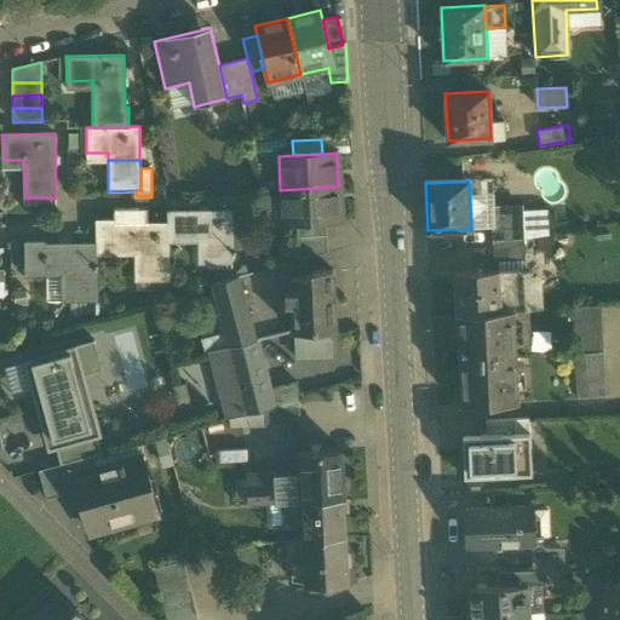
[(338,187),(280,190),(281,223),(296,223),(325,220),(339,219),(338,187)]
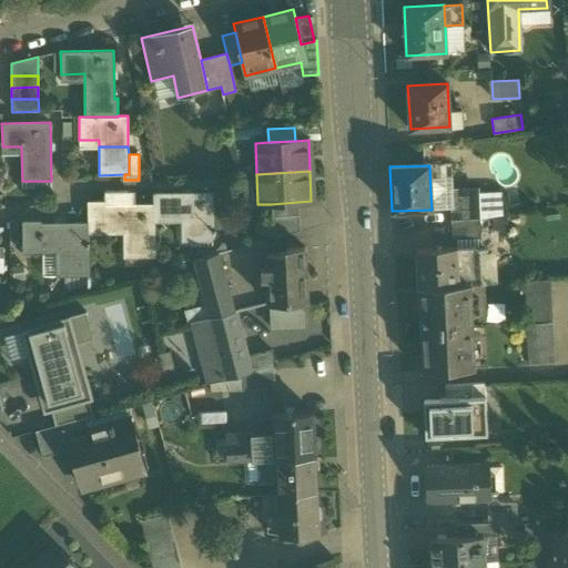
[(477,189),(450,190),(452,209),(453,223),(479,220),(477,189)]
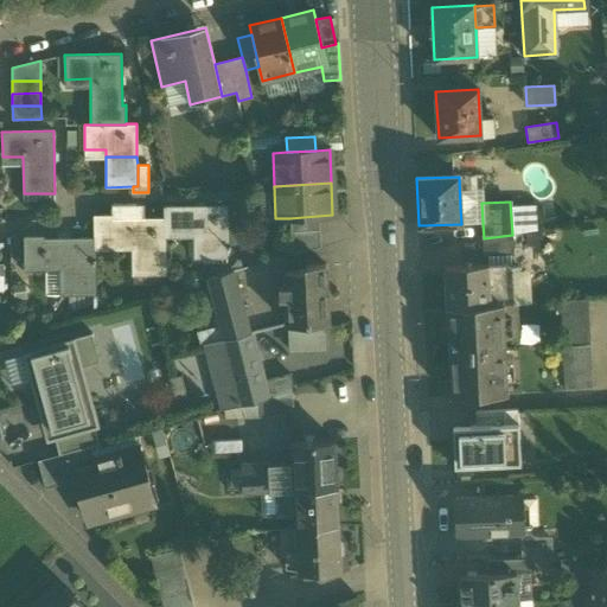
[(144,209),(135,209),(135,204),(112,205),(112,215),(94,215),(94,237),(95,237),(95,250),(141,250),(141,275),(166,275),(165,238),(165,218),(144,218),(144,209)]
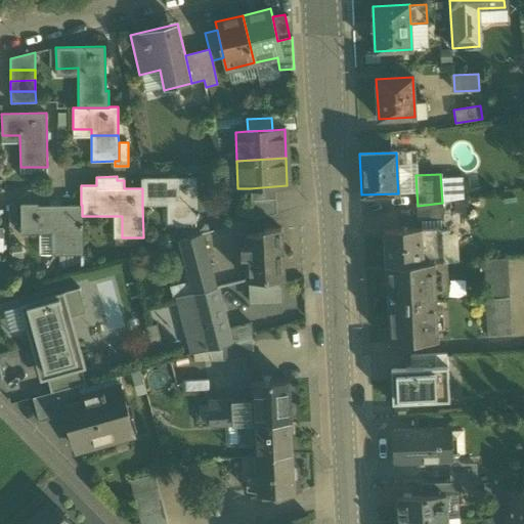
[(197,222),(195,178),(142,178),(142,188),(142,206),(174,205),(174,222),(197,222)]
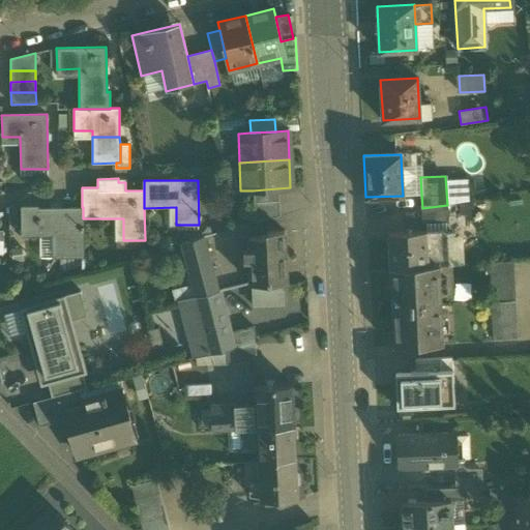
[(420,180),(402,181),(403,196),(421,195),(420,180)]
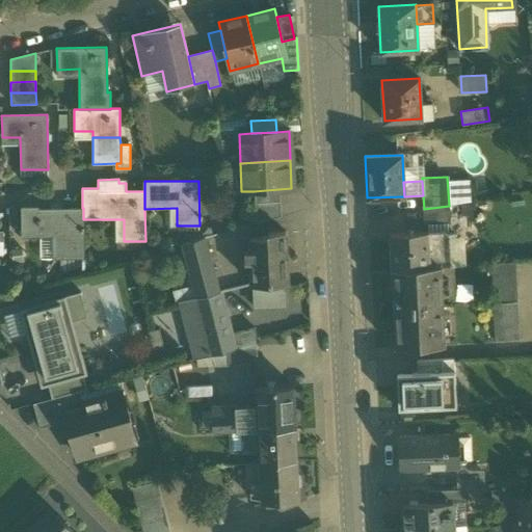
[(278,189),(254,191),(255,203),(280,202),(278,189)]
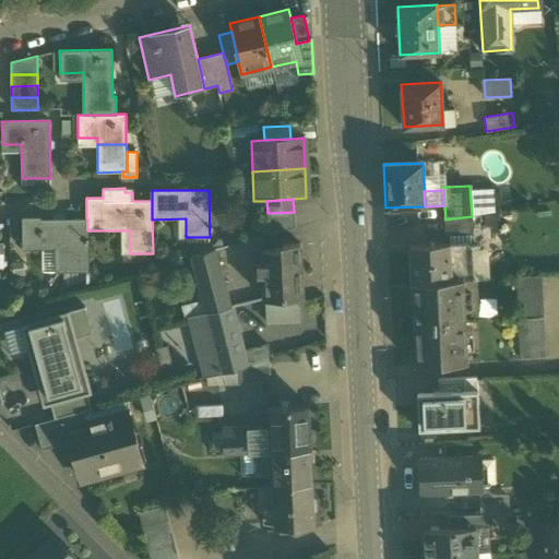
[(294,212),(268,213),(269,234),(295,227),(294,212)]
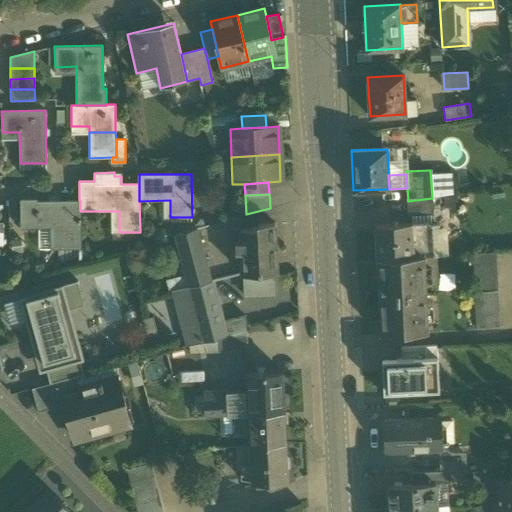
[(80,211),(80,200),(79,200),(38,201),(37,199),(20,199),(20,228),(55,228),(55,248),(80,248),(80,211)]
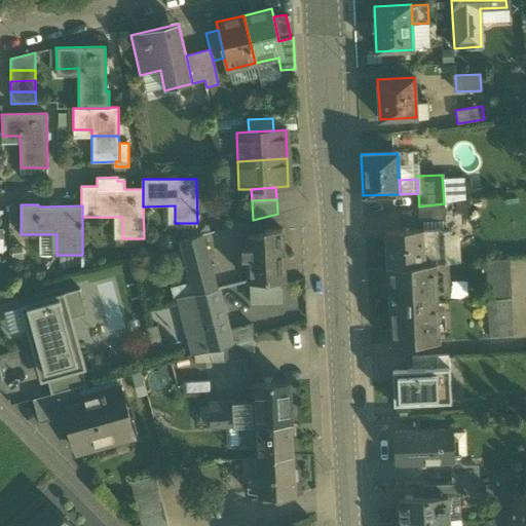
[(444,228),(423,229),(424,264),(425,265),(436,264),(445,264),(444,228)]
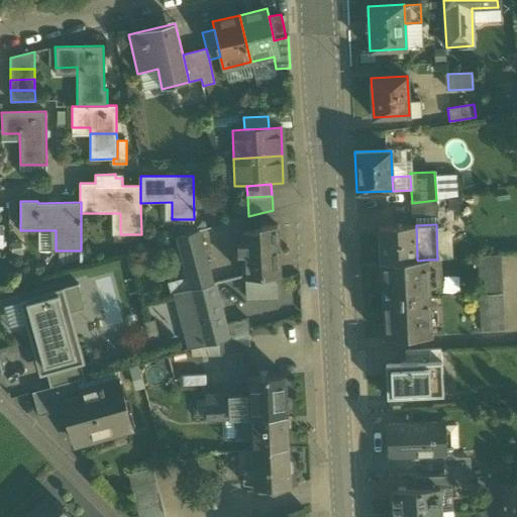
[(416,225),(379,227),(381,262),(417,260),(416,225)]
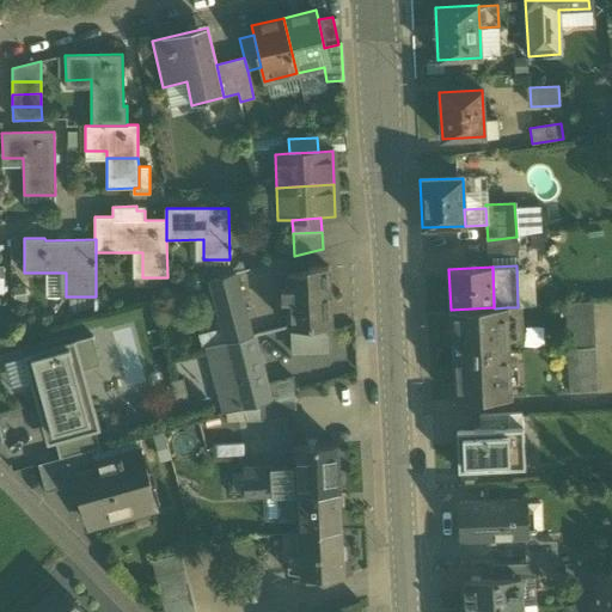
[(329,268),(306,268),(307,273),(287,274),(287,288),(330,289),(329,268)]
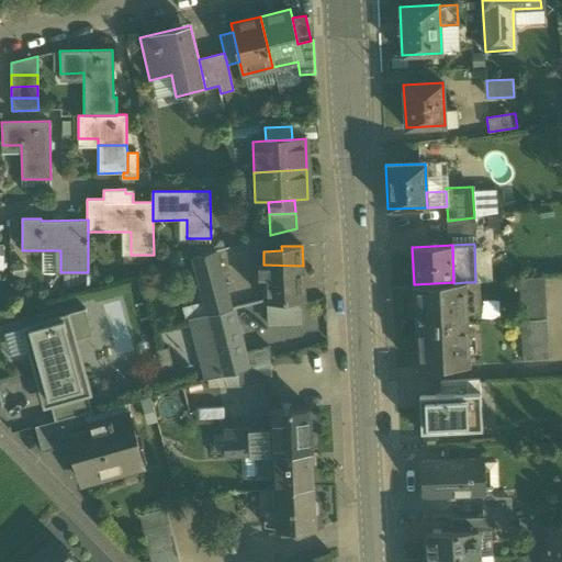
[(217,250),(192,257),(208,315),(232,310),(217,250)]
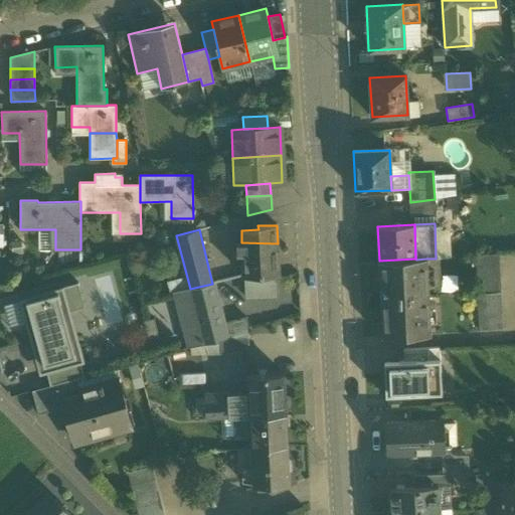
[(278,243),(241,242),(242,276),(279,274),(278,243)]
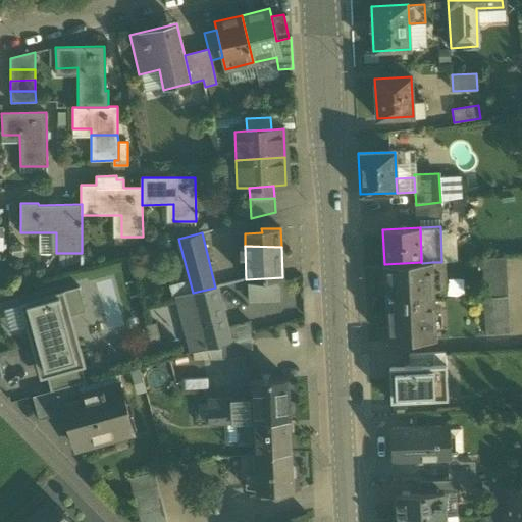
[(506,258),(482,259),(483,271),(507,270),(506,258)]
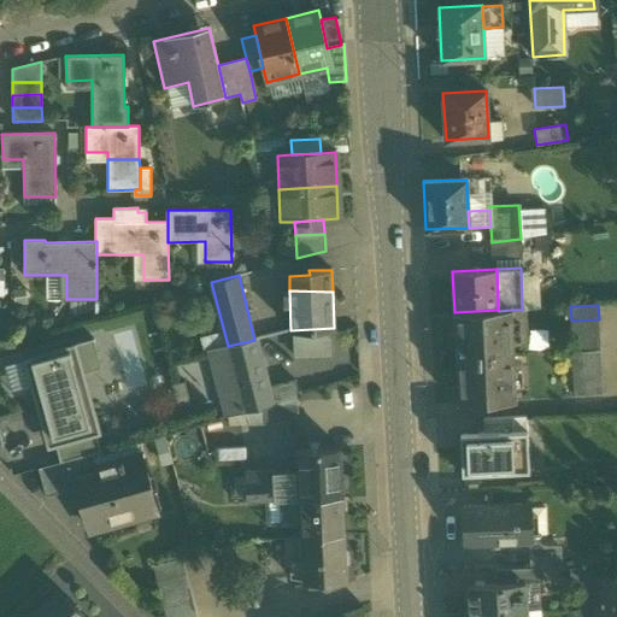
[(498,310),(454,312),(456,358),(513,356),(511,310),(499,311),(498,310)]
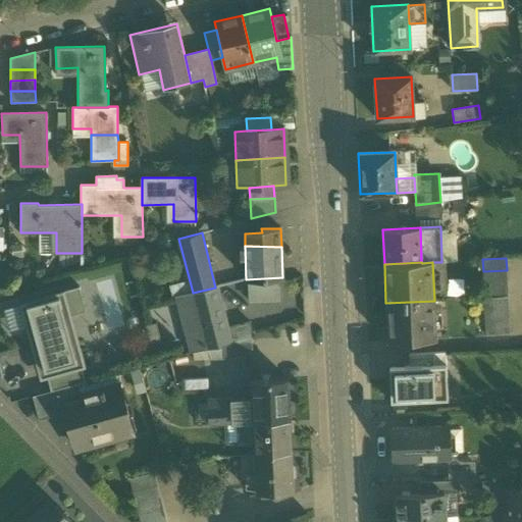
[(507,270),(483,271),(483,283),(507,282),(507,270)]
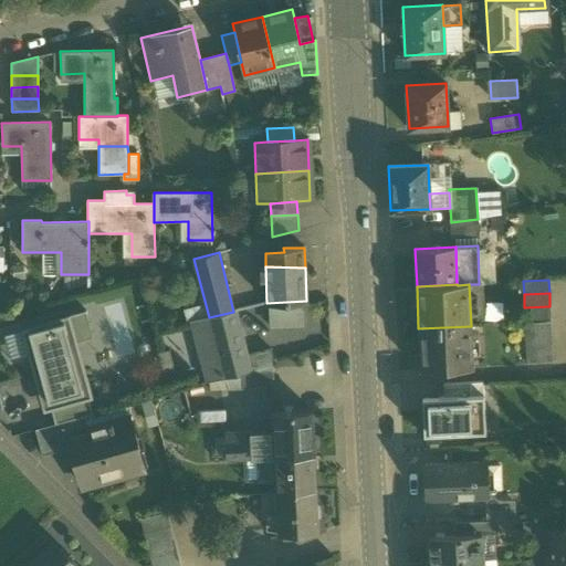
[(549,306),(524,307),(525,321),(551,320),(549,306)]
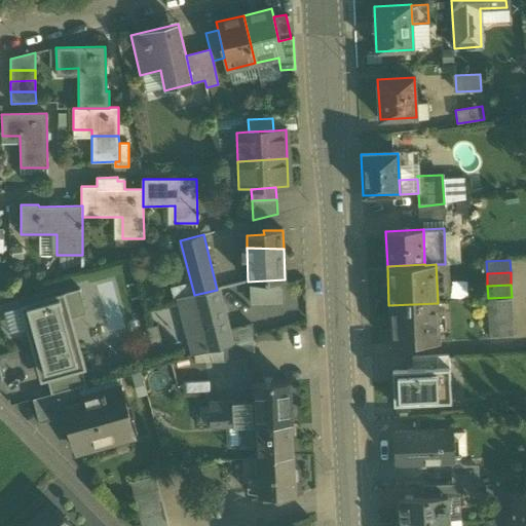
[(66,294),(72,316),(88,312),(82,289),(66,294)]
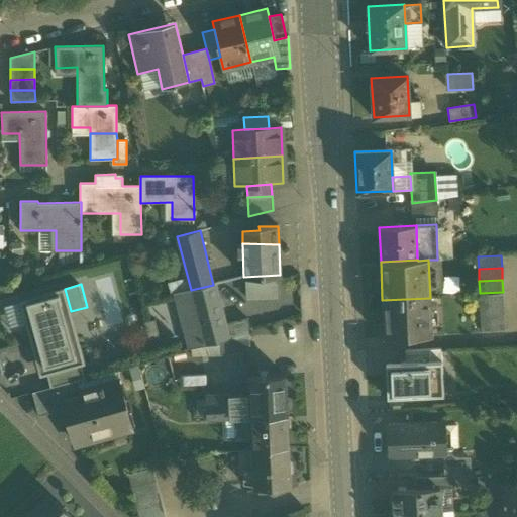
[(213,285),(191,290),(198,318),(205,345),(227,339),(224,327),(213,285)]
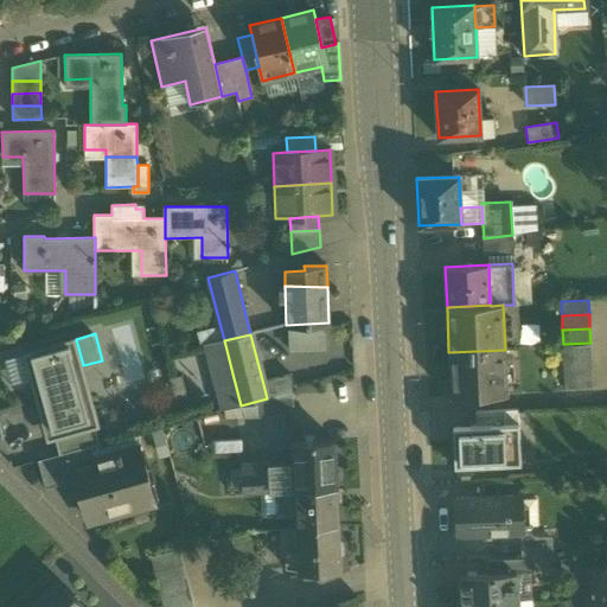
[(76,339),(24,352),(48,442),(56,440),(95,429),(100,428),(83,365),(76,339)]
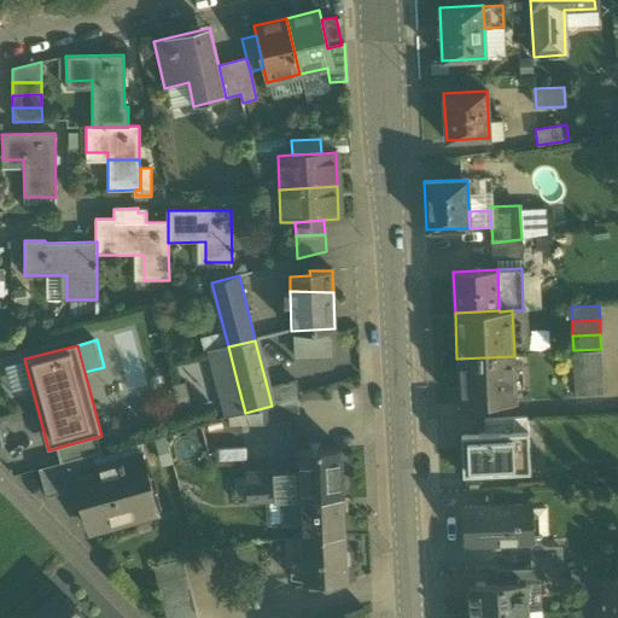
[(228,347),(209,350),(219,385),(237,380),(228,347)]
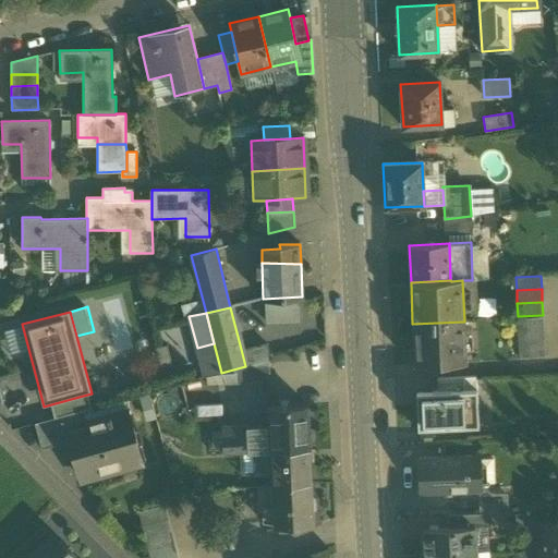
[(543,318),(518,319),(518,332),(543,331),(543,318)]
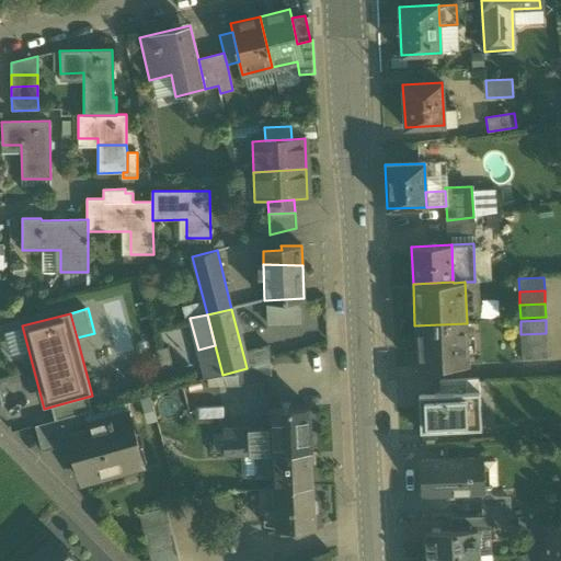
[(467,323),(414,325),(416,367),(469,365),(467,323)]
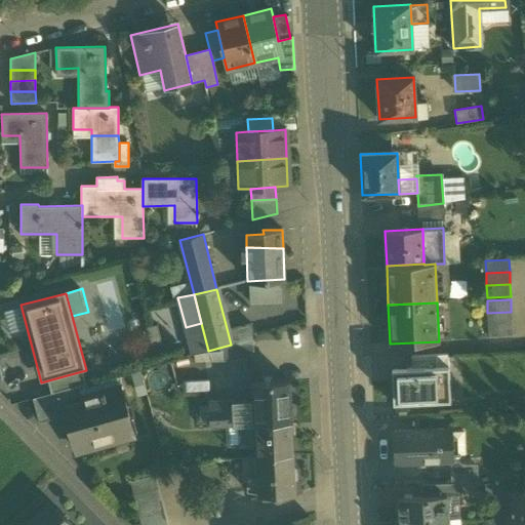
[(511,312),(487,313),(488,325),(512,324),(511,312)]
